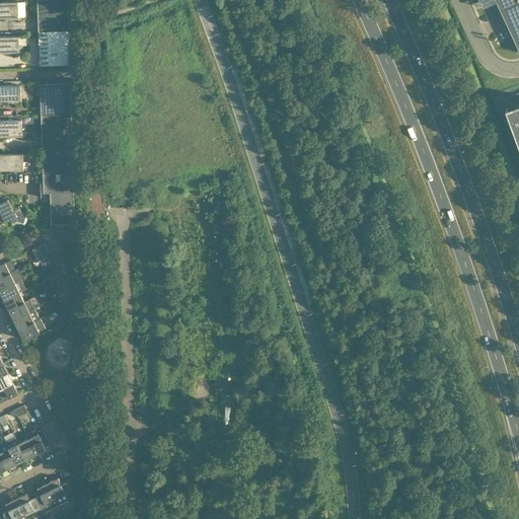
[(38,0),(39,30),(69,29),(68,0),(38,0)]
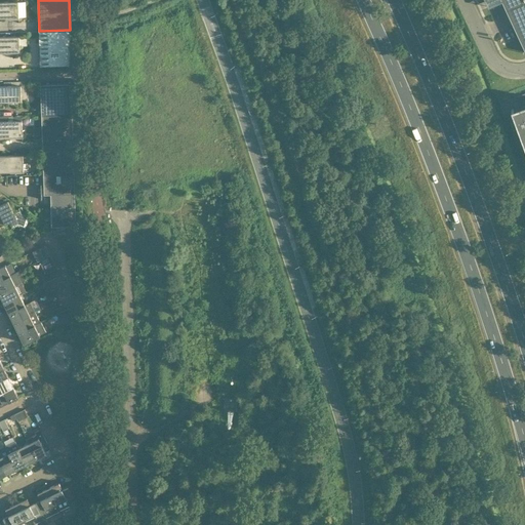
[(524,50),(524,0),(485,0),(486,0),(503,0),(507,6),(505,7),(524,50)]
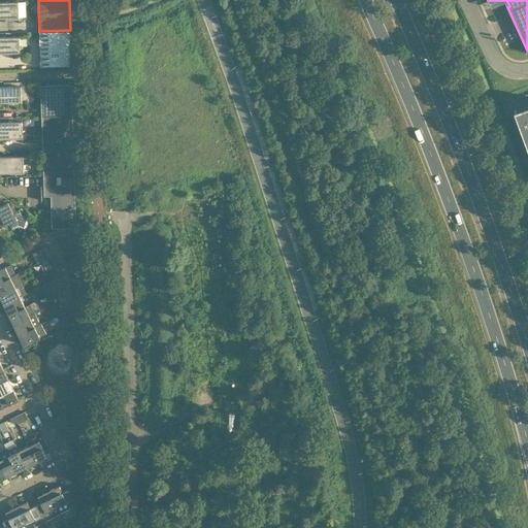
[(0,18),(11,18),(11,20),(19,20),(19,1),(0,1),(0,18)]
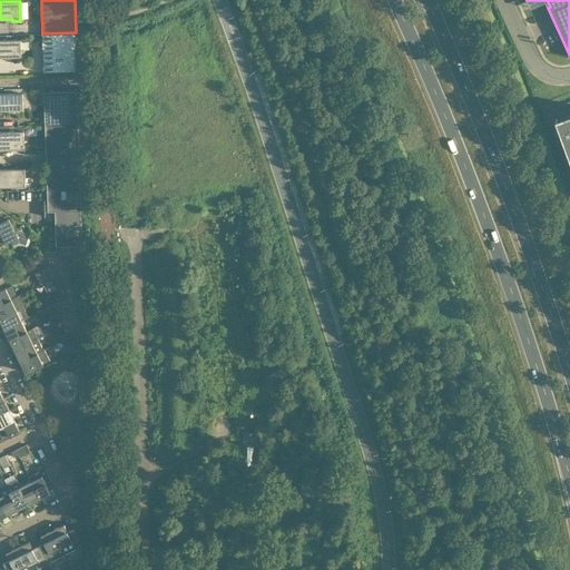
[(76,32),(42,33),(43,71),(77,70),(76,32)]
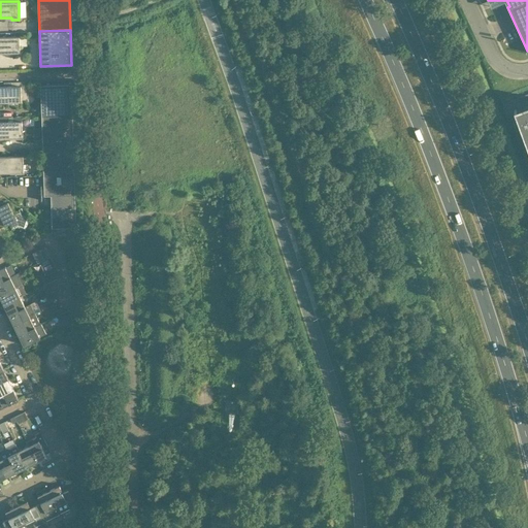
[(0,53),(12,53),(12,55),(20,55),(20,36),(0,36),(0,53)]
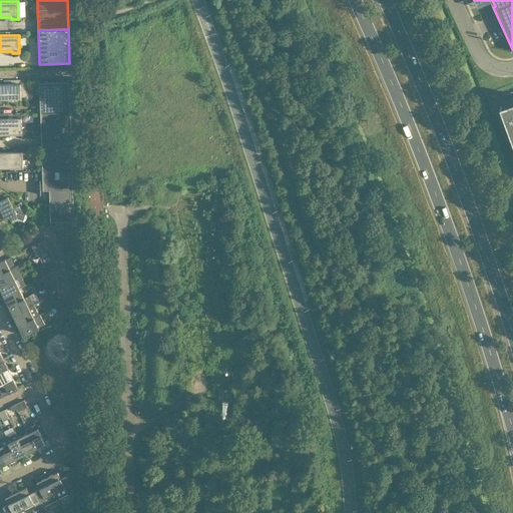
[(40,82),(41,112),(71,111),(70,81),(40,82)]
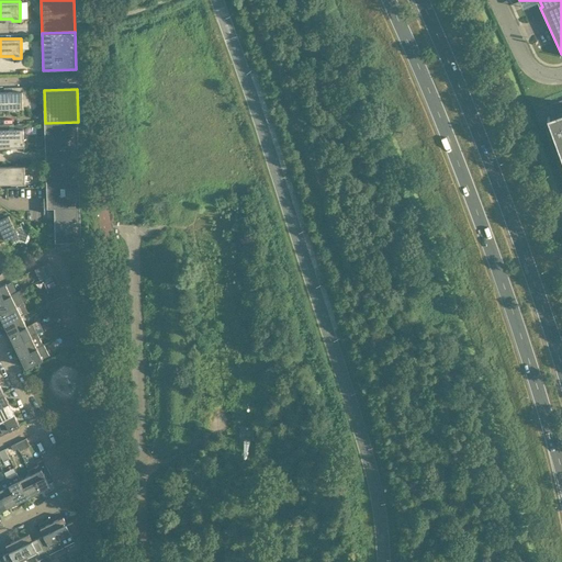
[(0,109),(15,109),(15,111),(23,111),(22,91),(0,91),(0,109)]
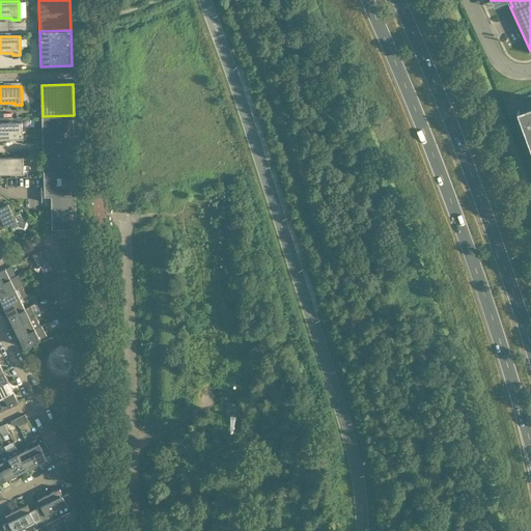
[(530,106),(520,110),(519,110),(516,111),(520,118),(516,120),(520,127),(523,126),(530,148),(530,106)]
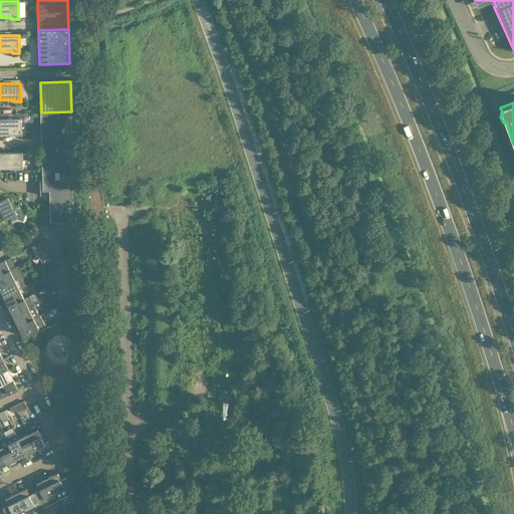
[(41,112),(42,147),(72,146),(71,111),(41,112)]
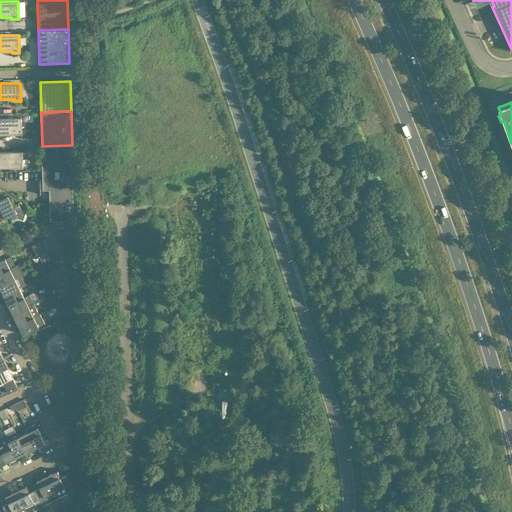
[(15,133),(15,135),(22,135),(21,117),(0,117),(0,133),(8,133),(13,133),(15,133)]
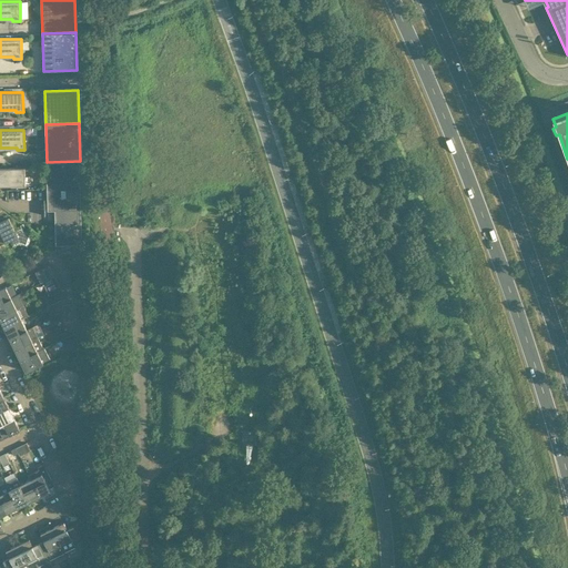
[(48,211),(54,211),(81,210),(80,161),(47,162),(48,210),(48,211)]
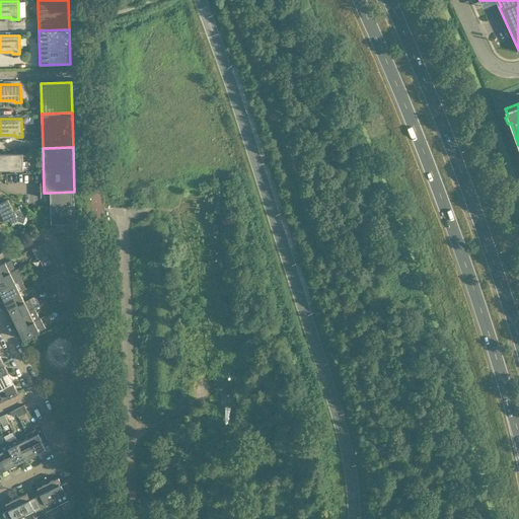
[(0,169),(16,169),(16,171),(23,170),(22,153),(0,153),(0,169)]
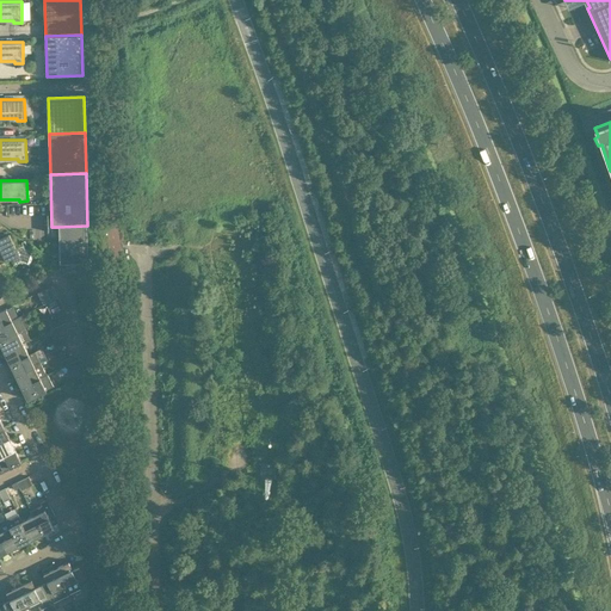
[(87,226),(59,227),(60,264),(88,263),(87,226)]
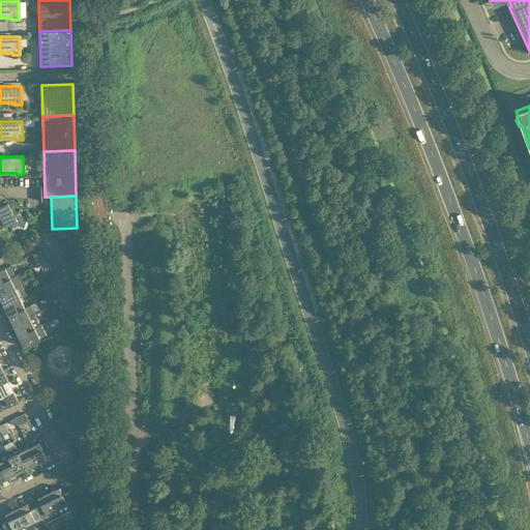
[(0,228),(9,224),(12,230),(18,228),(26,230),(30,217),(22,215),(20,210),(13,213),(8,203),(0,206),(0,228)]
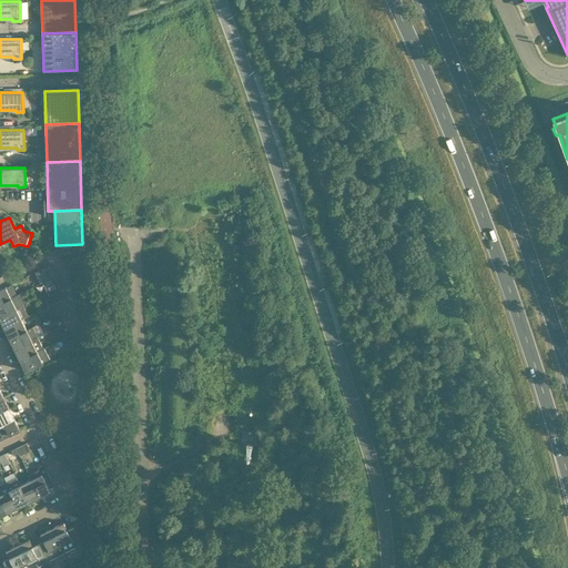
[(41,283),(42,282),(54,276),(49,265),(36,272),(41,283)]
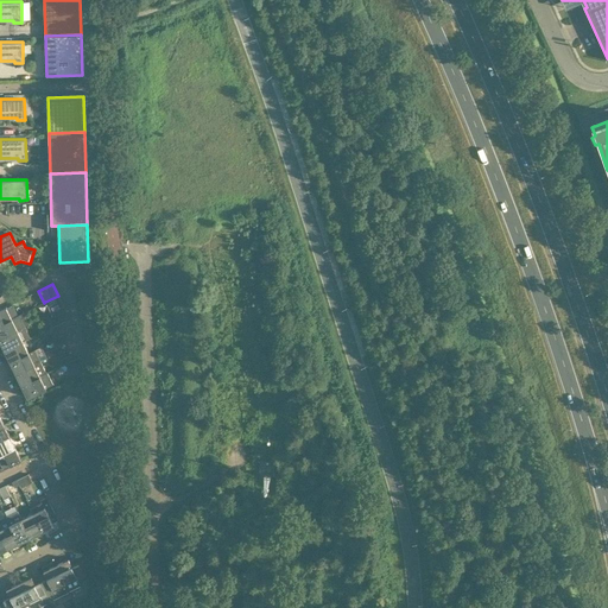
[(58,296),(45,302),(51,314),(58,310),(64,306),(58,296)]
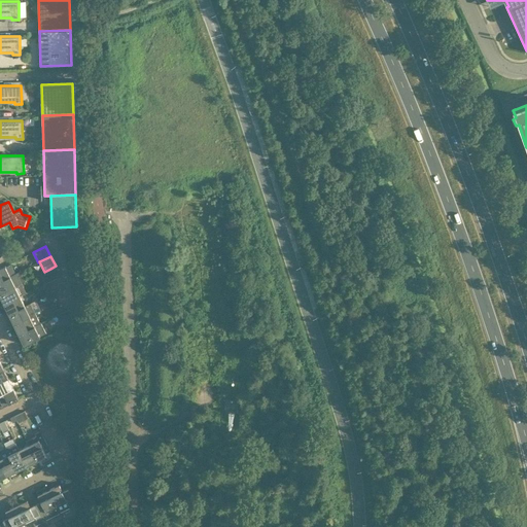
[(5,266),(0,268),(0,280),(10,276),(20,271),(21,271),(15,260),(5,266)]
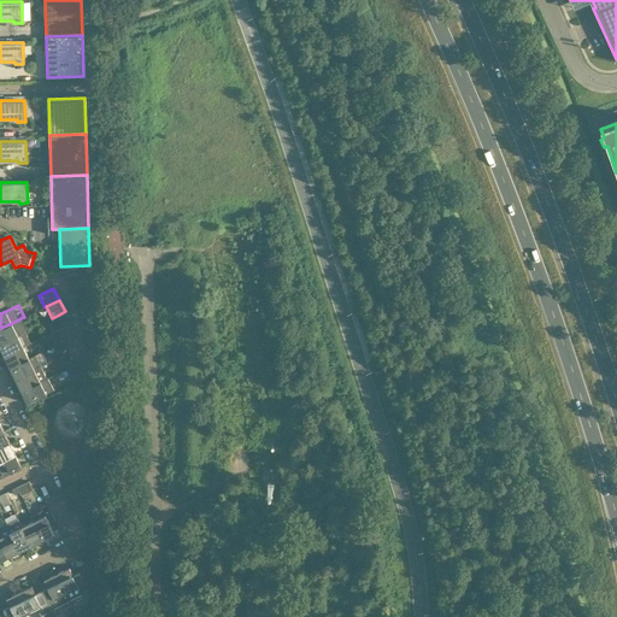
[(59,315),(52,318),(58,329),(68,324),(68,316),(65,311),(59,315)]
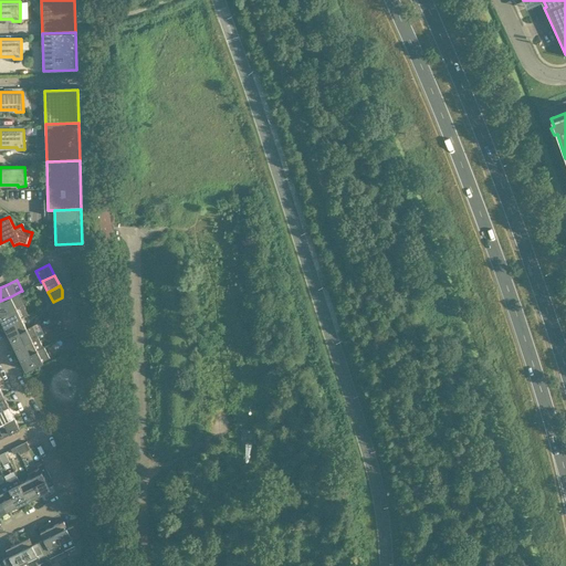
[(11,296),(0,301),(0,314),(23,304),(20,296),(23,295),(21,291),(11,296)]
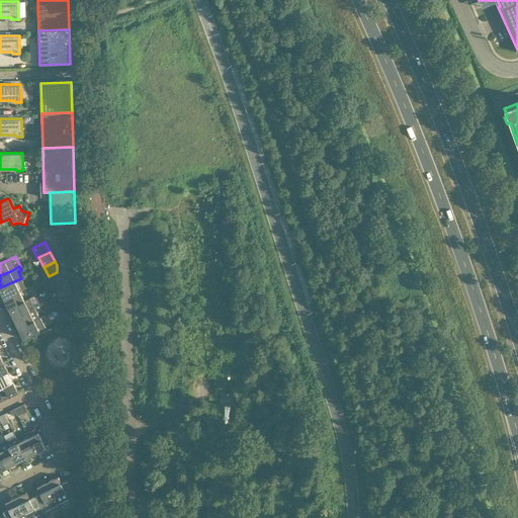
[(57,284),(57,272),(49,276),(44,279),(49,288),(57,284)]
